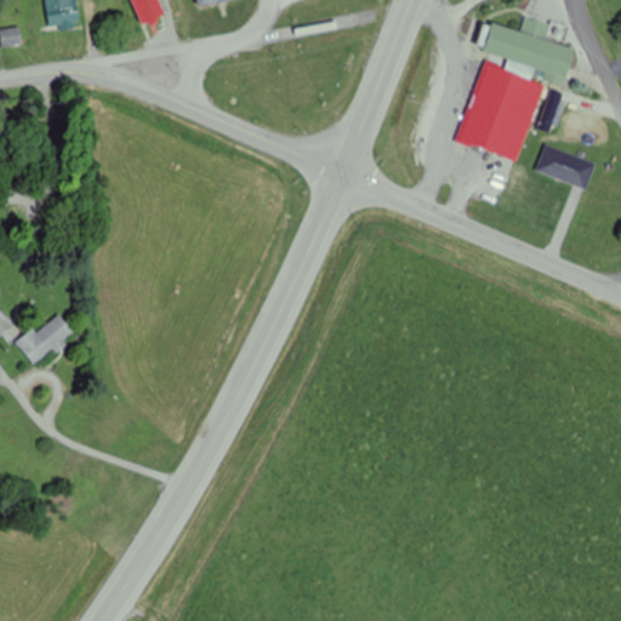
[(46,0),(51,29),(81,24),(77,0),(46,0)]
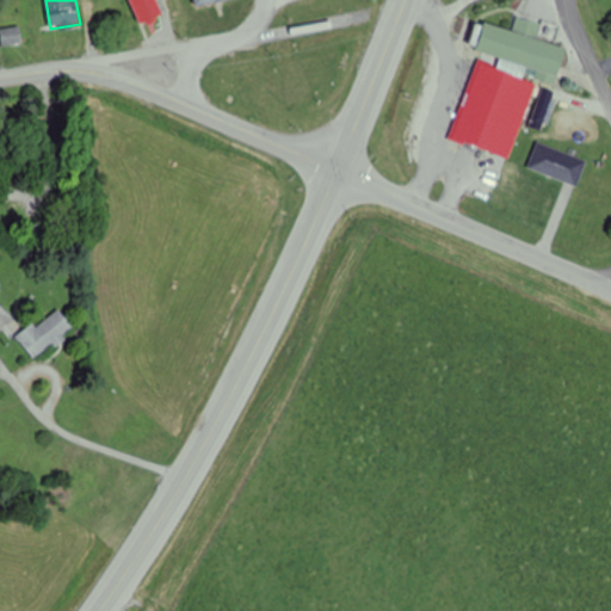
[(130,0),(140,23),(162,14),(156,0),(130,0)]
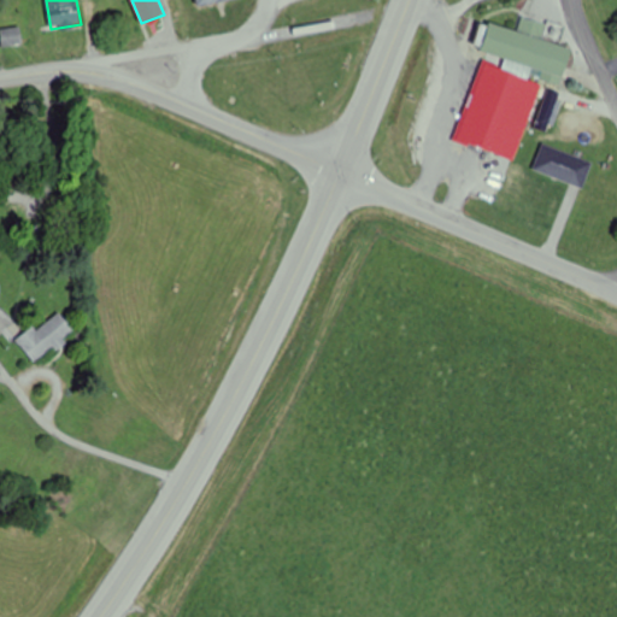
[(23,45),(22,27),(1,28),(3,46),(23,45)]
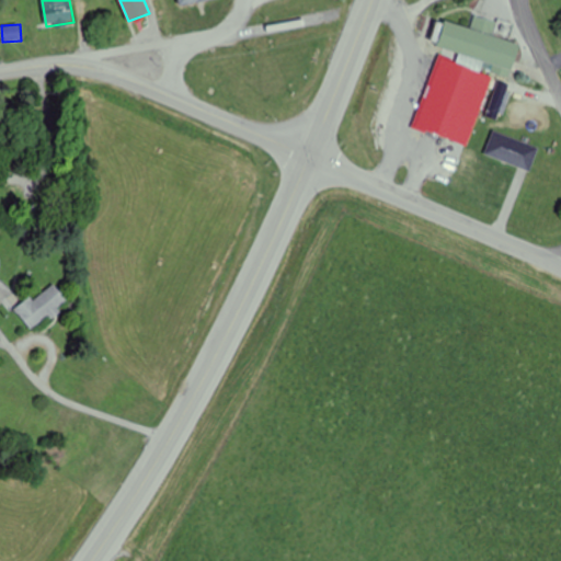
[(444,56),(418,125),(469,144),(494,75),(444,56)]
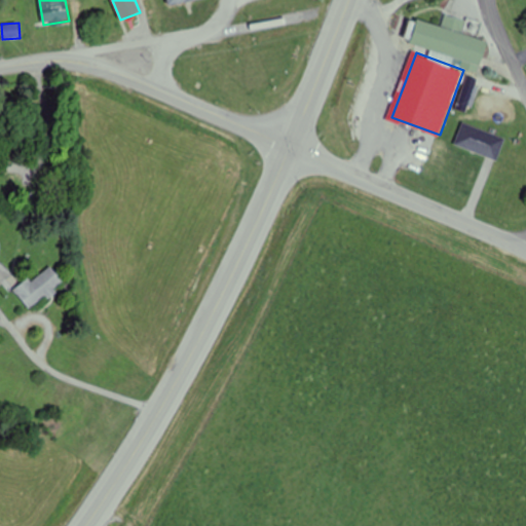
[(506,138),(463,122),(455,145),(498,160),(506,138)]
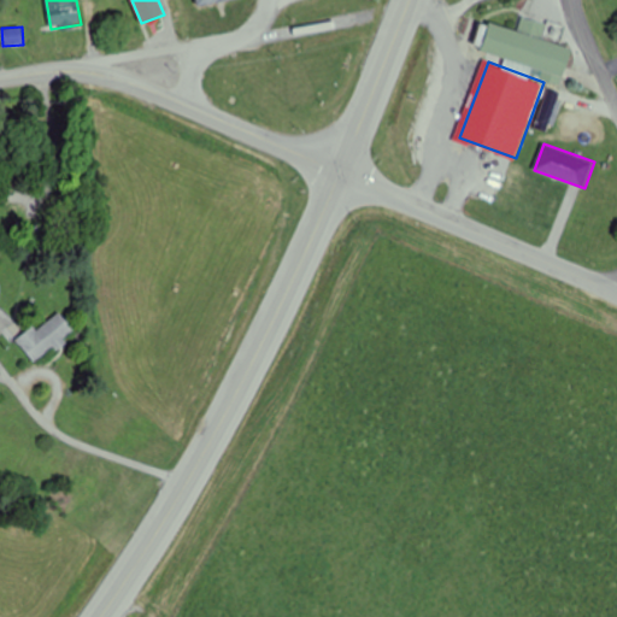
[(60,350),(74,327),(53,315),(41,333),(29,325),(17,346),(41,360),(51,344),(60,350)]
